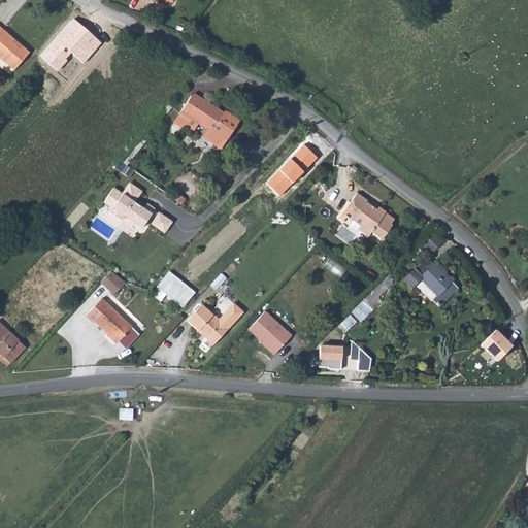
[(84,64),(102,43),(72,18),(39,55),(57,70),(72,54),(84,64)]
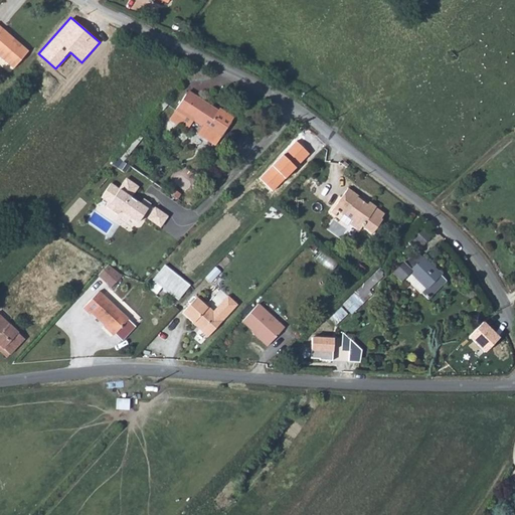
[(27,54),(1,32),(0,32),(0,61),(12,71),(27,54)]
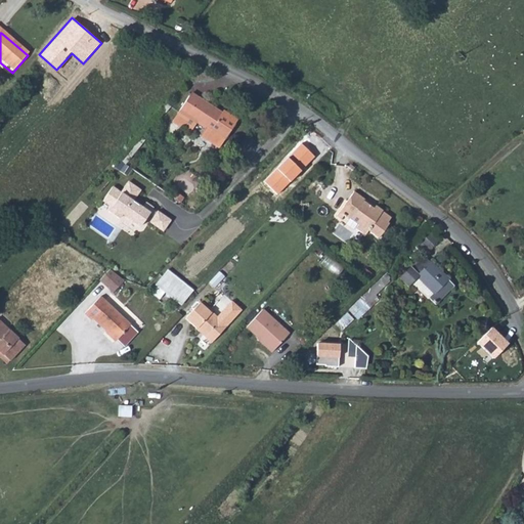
[(221,114),(191,92),(173,122),(181,127),(188,116),(206,127),(201,135),(220,146),(236,121),(223,112),(221,114)]
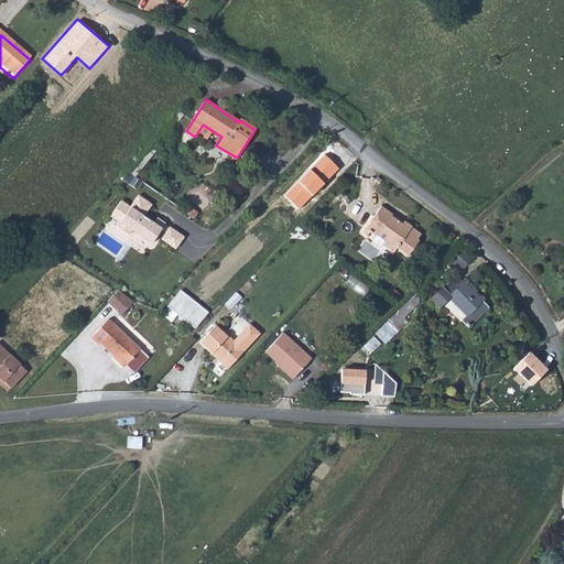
[(340,170),(326,154),(283,194),(299,209),(340,170)]
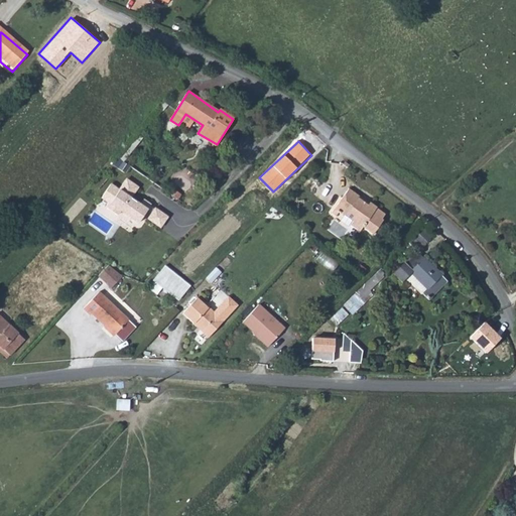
[(120,211),(138,223),(150,205),(143,200),(140,205),(130,198),(138,186),(127,179),(119,190),(111,184),(102,198),(110,203),(107,208),(117,215),(120,211)]
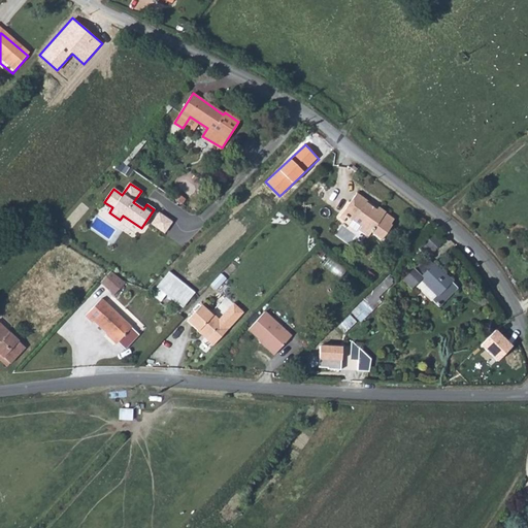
[(374,207),(358,196),(339,219),(344,223),(348,219),(362,228),(360,231),(369,238),(373,233),(383,240),(394,226),(390,223),(393,219),(385,211),(386,211),(376,204),(374,207)]
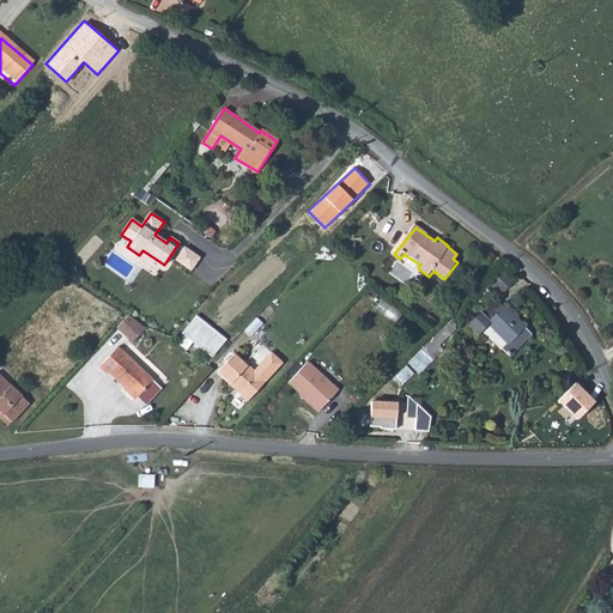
[(513,284),(502,273),(492,283),(502,293),(513,284)]
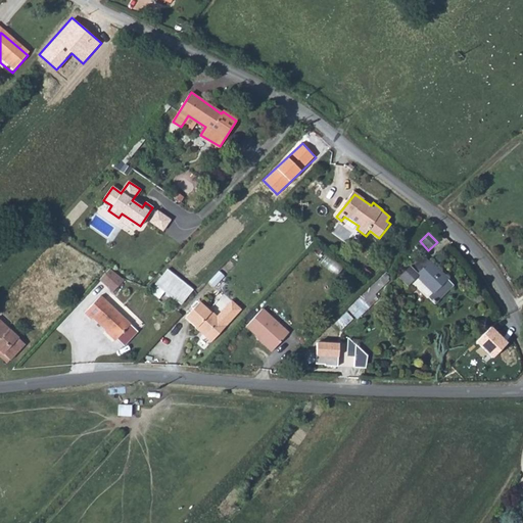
[(452,284),(429,262),(417,275),(433,291),(424,300),(430,306),(452,284)]
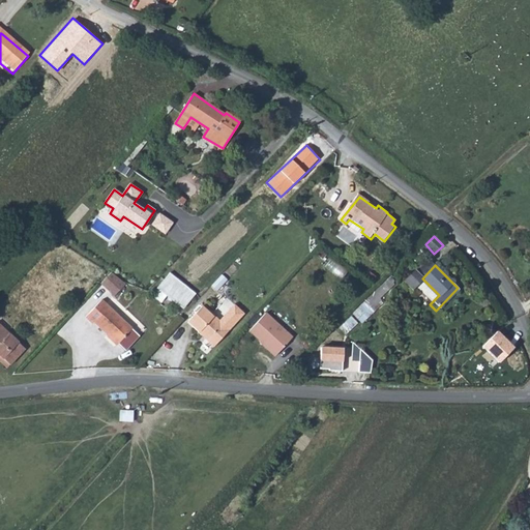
[(185,308),(198,293),(169,271),(152,294),(164,302),(168,296),(185,308)]
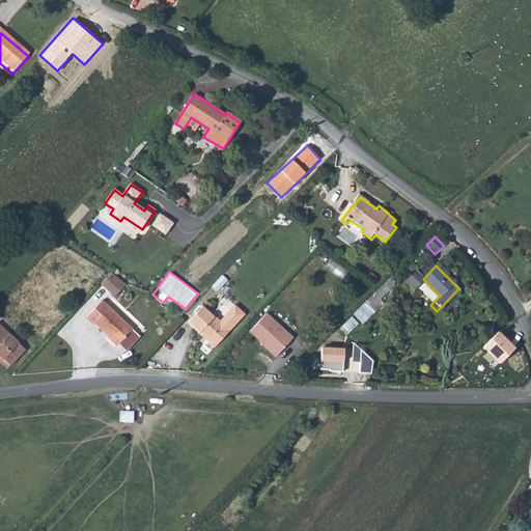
[(109,278),(99,289),(109,301),(120,289),(109,278)]
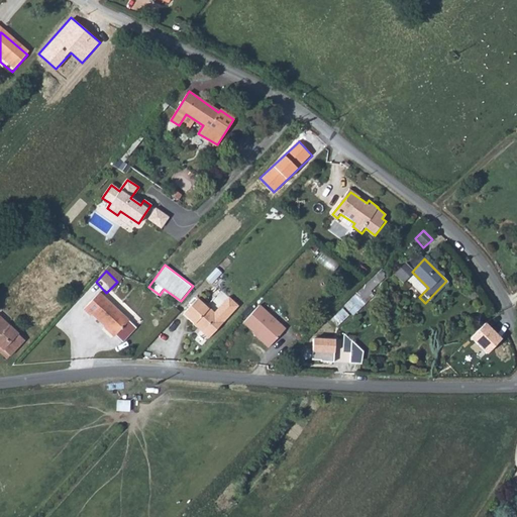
[(374,276),(355,294),(362,300),(380,283),(374,276)]
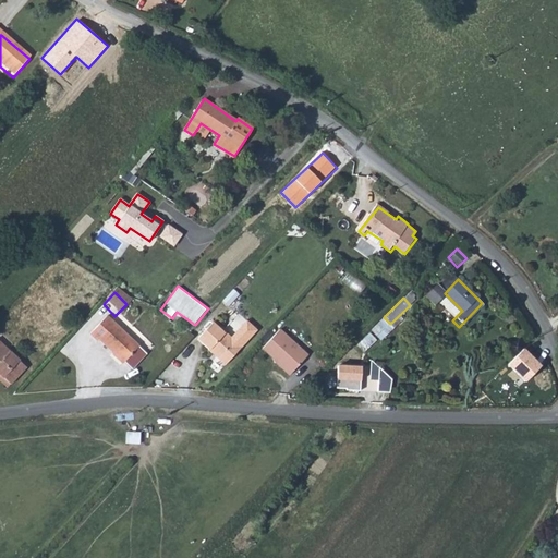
[(133,350),(104,318),(84,335),(92,343),(94,341),(118,366),(133,350)]
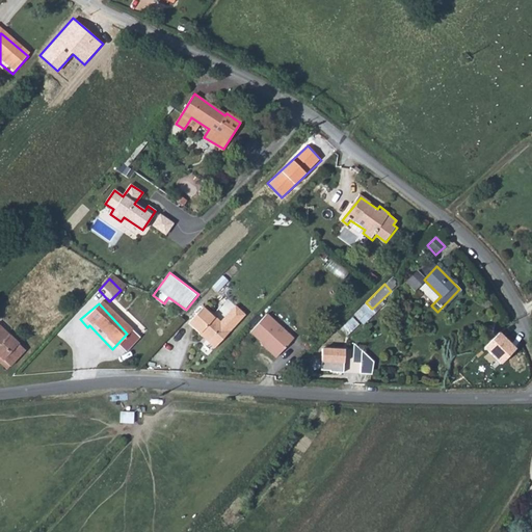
[(220,335),(195,312),(181,326),(204,350),(220,335)]
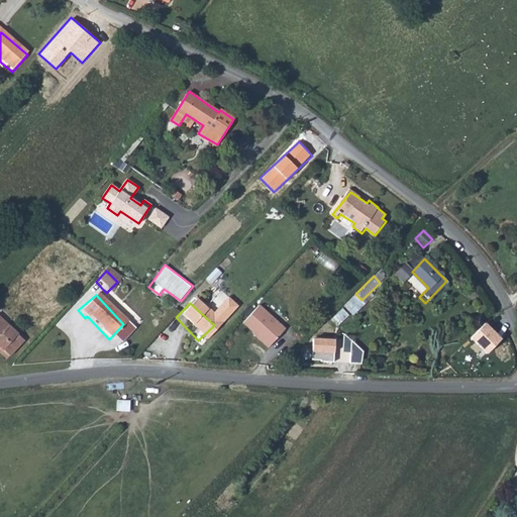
[(344,308),(332,319),(338,326),(350,315),(344,308)]
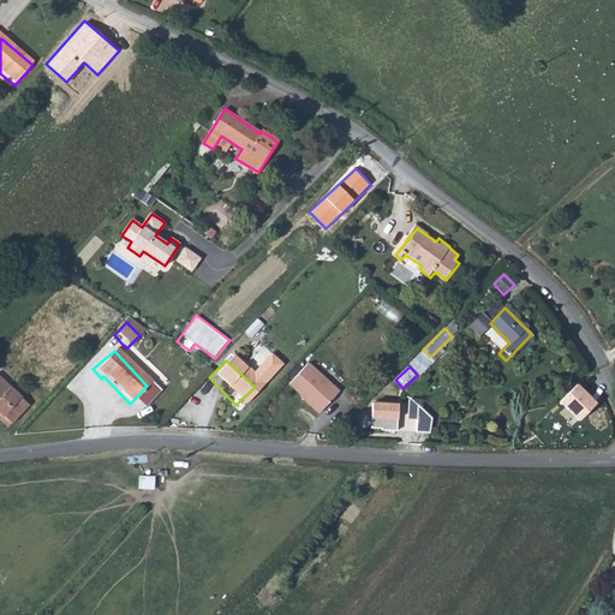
[(329,401),(300,372),(281,390),(310,421),(329,401)]
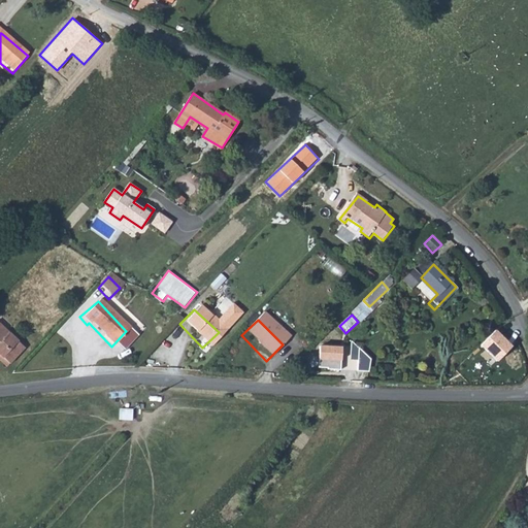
[(515,347),(497,328),(481,344),(498,362),(515,347)]
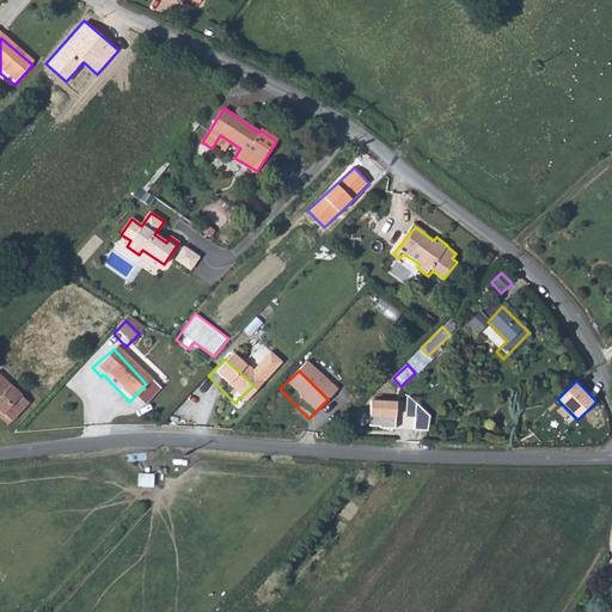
[(262,392),(254,385),(234,403),(237,407),(251,393),(256,398),(257,397),(262,392)]
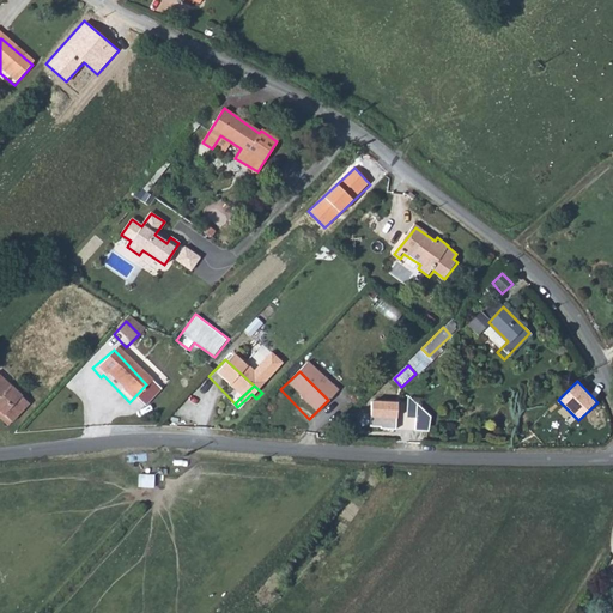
[(0,422),(17,407),(0,388),(0,422)]
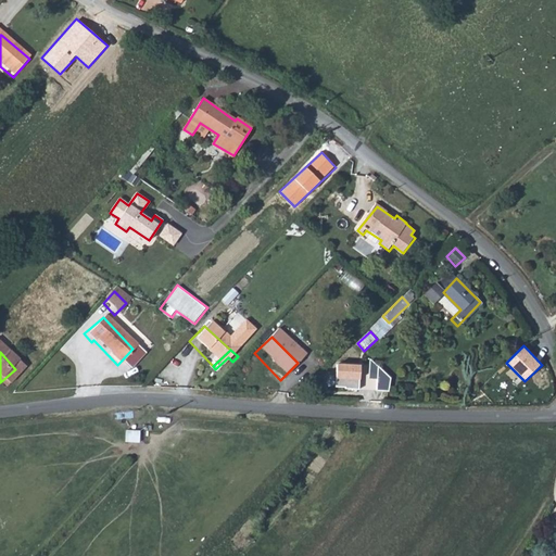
[(362,366),(359,389),(391,391),(392,378),(370,358),(369,366),(362,366)]
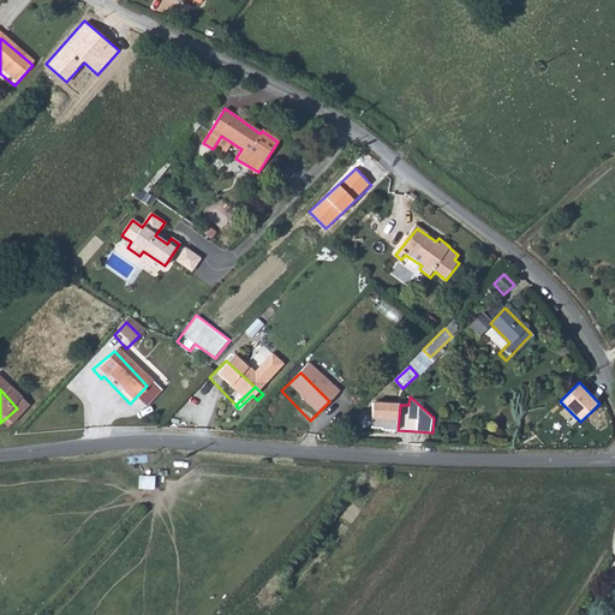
[(398,402),(372,401),(371,429),(383,429),(383,430),(396,431),(398,402)]
